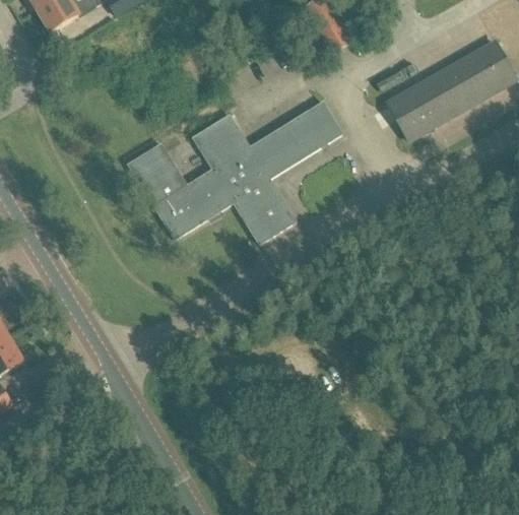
[(28,0),(35,9),(49,0),(28,0)]
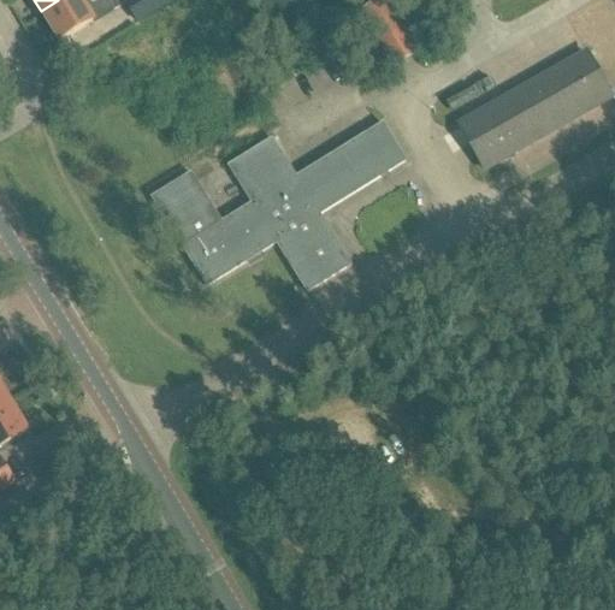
[(58,0),(41,11),(57,37),(111,5),(107,0),(58,0)]
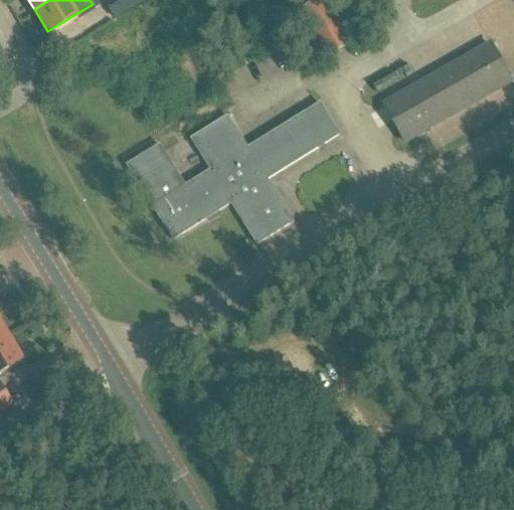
[(136,1),(137,0),(106,0),(114,14),(115,13),(135,1),(136,1)]
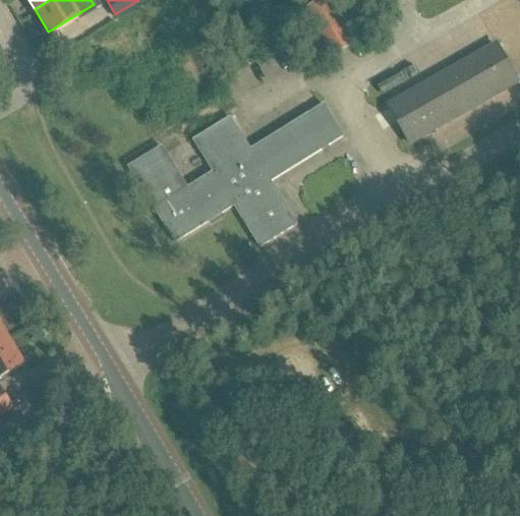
[(313,0),(303,6),(331,54),(352,41),(329,0),(313,0)]
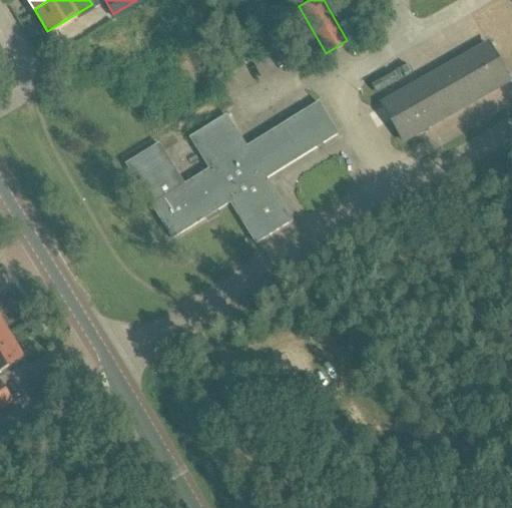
[(487,41),(381,101),(402,138),(508,77),(487,41)]
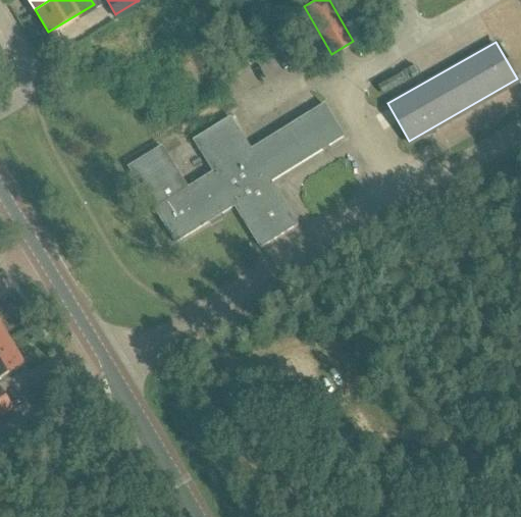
[(133,160),(126,164),(174,240),(208,218),(206,216),(212,212),(213,215),(232,203),(259,245),(261,243),(297,221),(270,179),(343,133),(322,101),(250,148),(229,115),(192,139),(211,169),(189,184),(161,142),(133,160)]
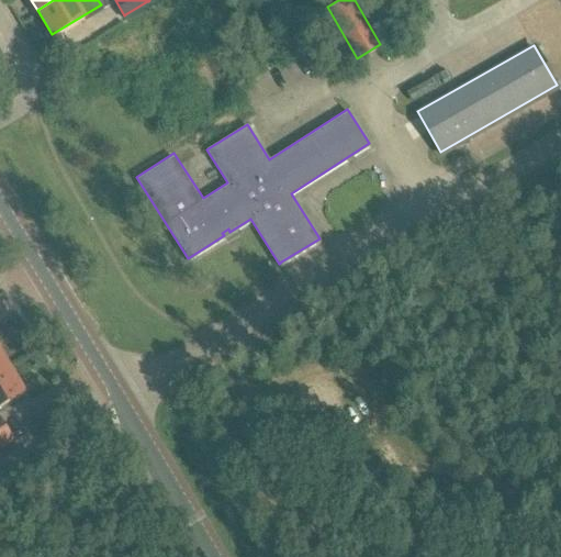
[(0,403),(23,390),(0,353),(0,403)]
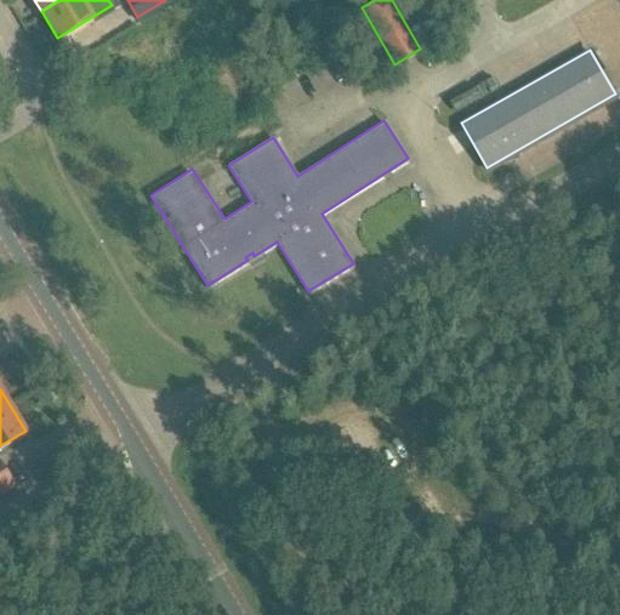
[(1,455),(0,456),(0,489),(16,480),(1,455)]
